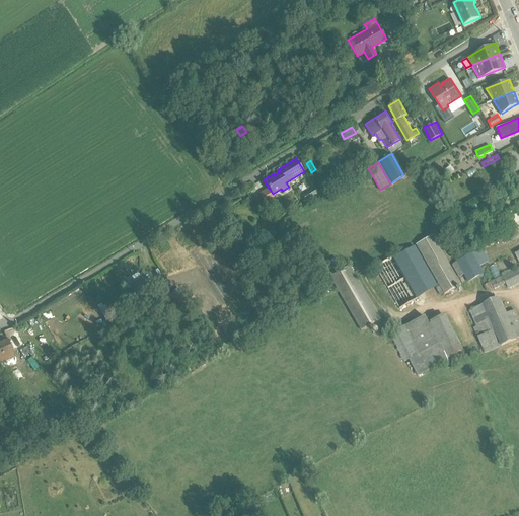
[(450,172),(454,169),(450,163),(446,167),(450,172)]
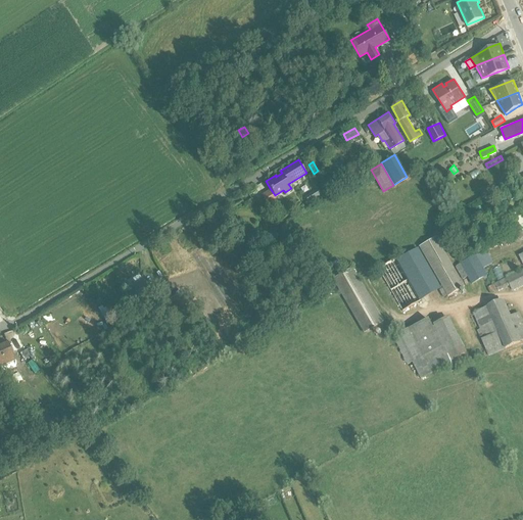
[(473,177),(480,173),(477,168),(470,172),(473,177)]
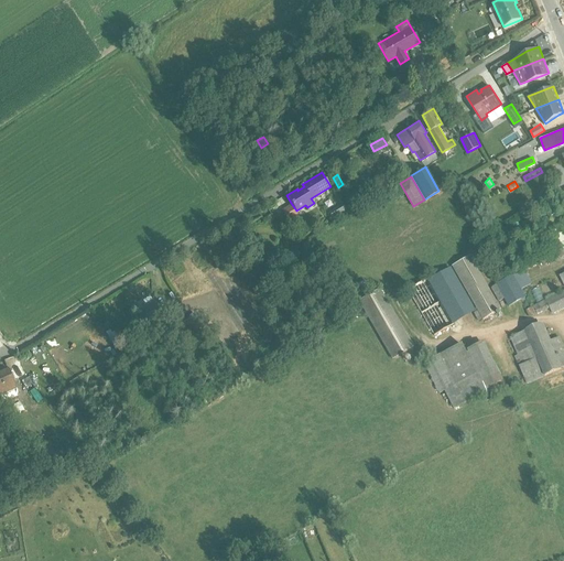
[(339,204),(328,211),(333,218),(347,209),(336,191),(333,193),(339,204)]
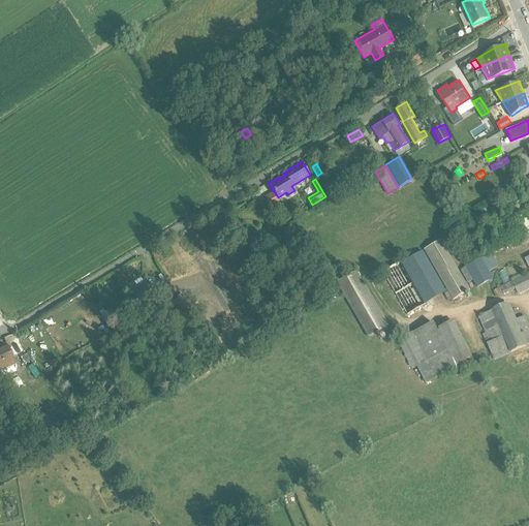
[(273,190),(265,195),(269,203),(278,197),(273,190)]
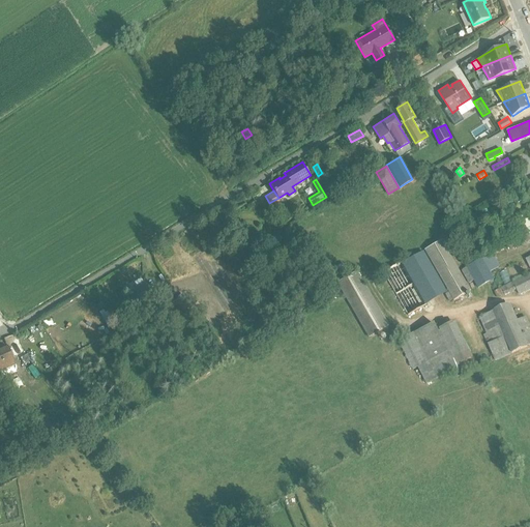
[(522,199),(517,192),(511,195),(516,202),(522,199)]
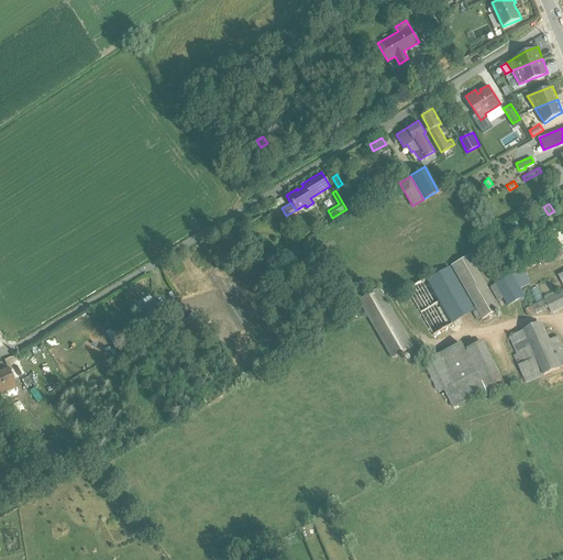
[(562,230),(559,222),(543,231),(554,252),(562,245),(562,230)]
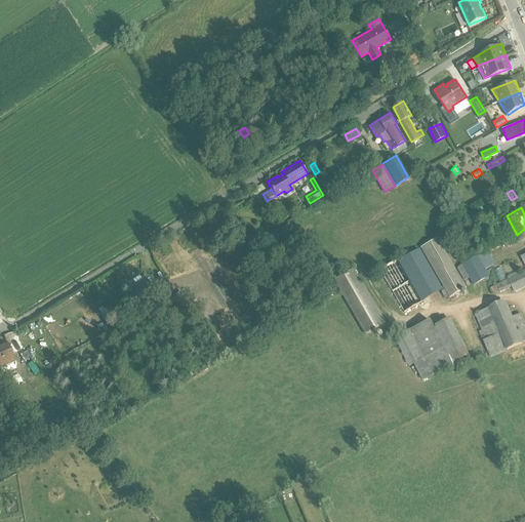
[(524,229),(517,235),(510,239),(512,244),(518,241),(519,242),(524,239),(524,238),(524,237),(524,229)]
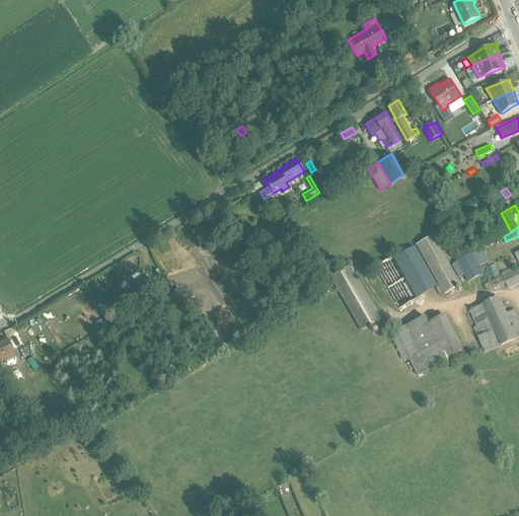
[(433,232),(415,242),(439,284),(436,286),(439,293),(443,292),(444,293),(461,283),(433,232)]
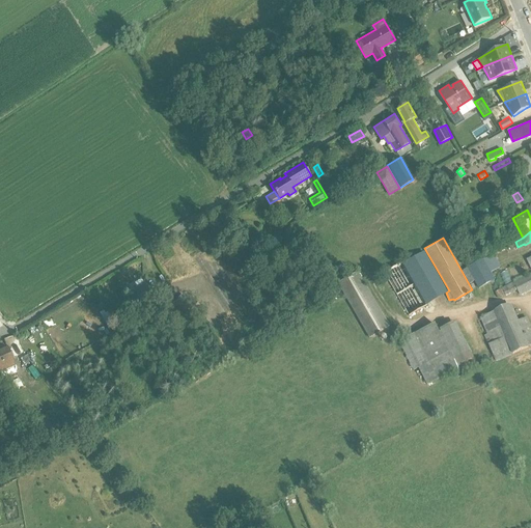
[(383,271),(408,314),(409,313),(410,314),(412,313),(411,312),(427,303),(426,301),(446,289),(423,250),(402,261),(402,260),(383,271)]
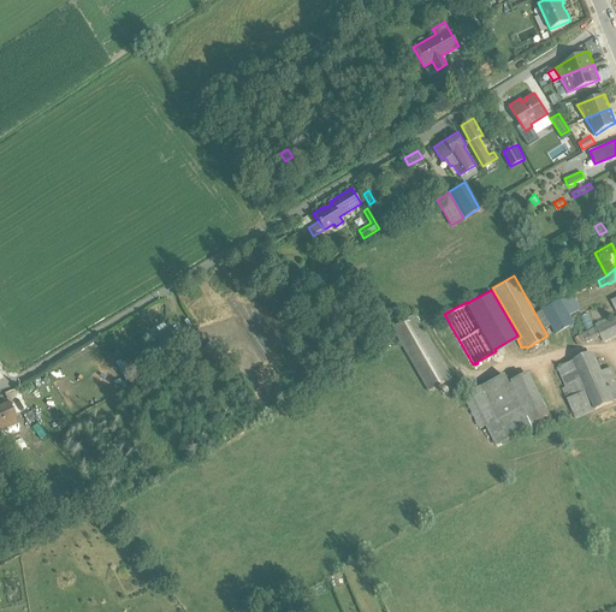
[(556,333),(574,322),(569,314),(581,307),(573,291),(535,312),(545,327),(551,325),(556,333)]
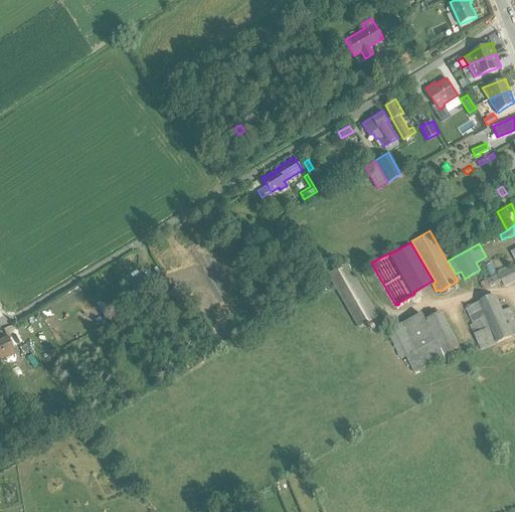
[(492,260),(487,263),(492,273),(498,270),(492,260)]
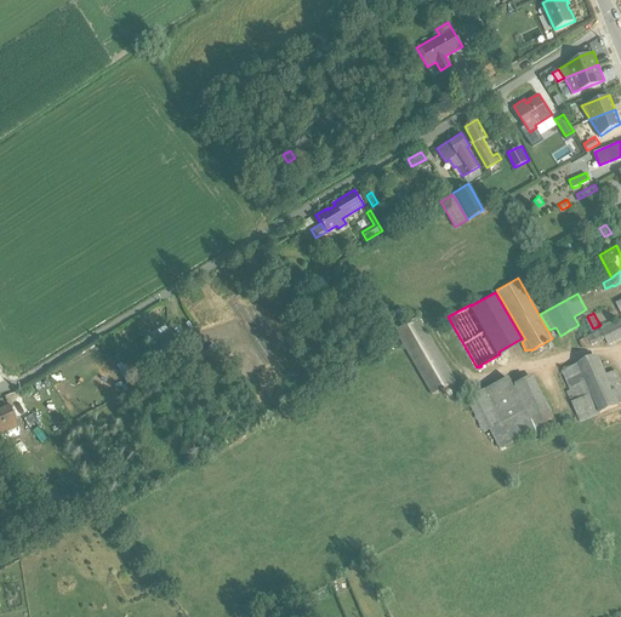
[(431,393),(455,380),(417,315),(394,329),(431,393)]
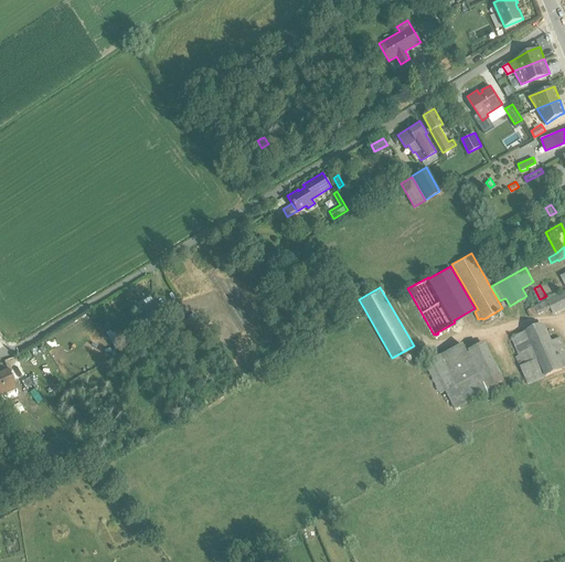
[(564,288),(533,305),(528,308),(531,315),(537,313),(539,313),(543,310),(551,307),(553,313),(564,306),(564,288)]
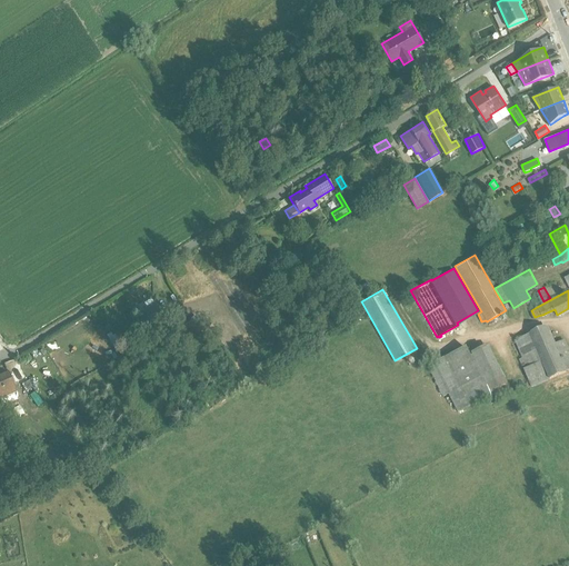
[(151,296),(143,301),(147,306),(155,301),(151,296)]
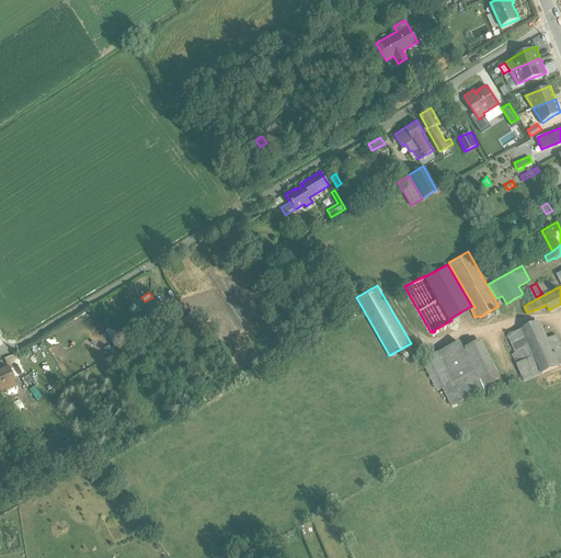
[(189,314),(182,318),(189,327),(199,319),(193,308),(187,312),(189,314)]
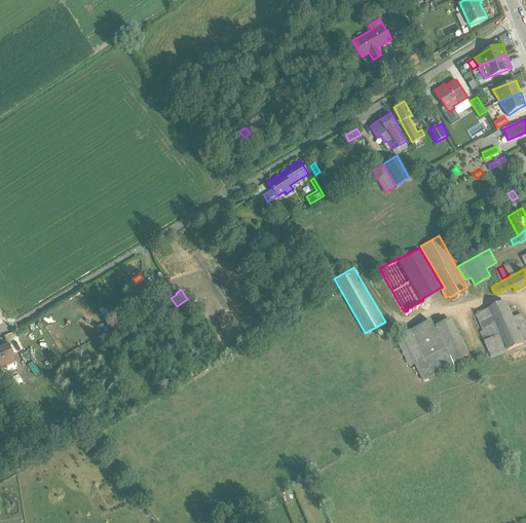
[(483,329),(480,331),(491,357),(524,342),(524,341),(525,340),(525,321),(522,311),(514,315),(506,299),(505,300),(504,299),(479,311),(476,312),(483,329)]
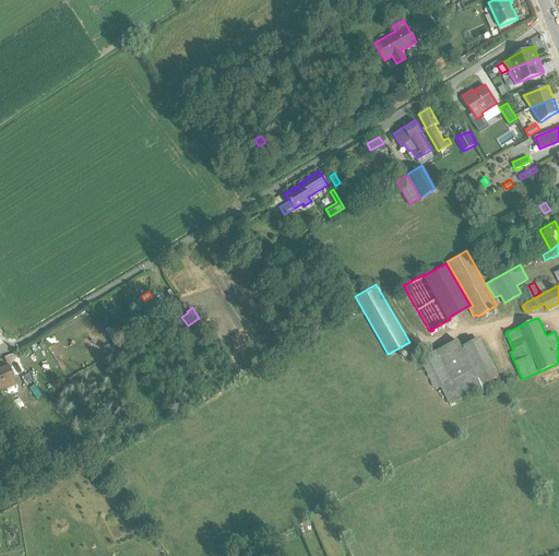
[(110,328),(109,326),(105,328),(113,341),(122,334),(117,324),(110,328)]
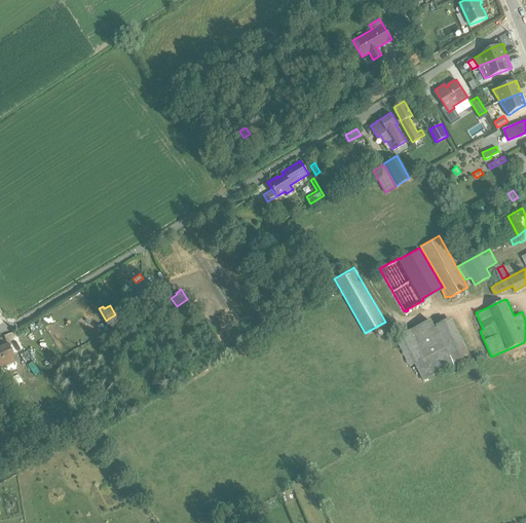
[(470,353),(452,318),(434,327),(429,319),(410,329),(410,328),(403,332),(401,326),(396,329),(399,334),(393,336),(409,365),(414,363),(422,380),(453,365),(452,363),(470,353)]
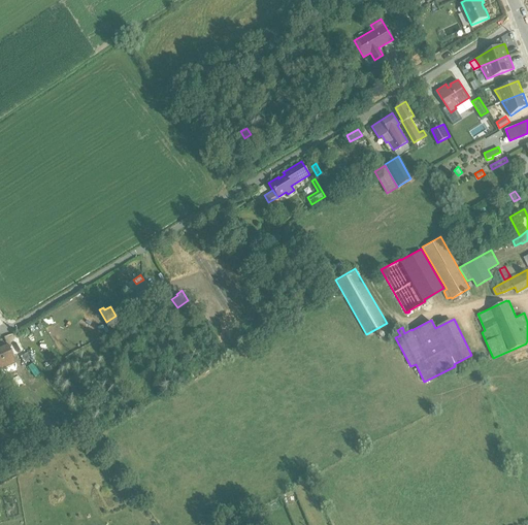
[(0,368),(2,368),(3,371),(17,365),(15,362),(15,361),(8,343),(0,347),(0,368)]
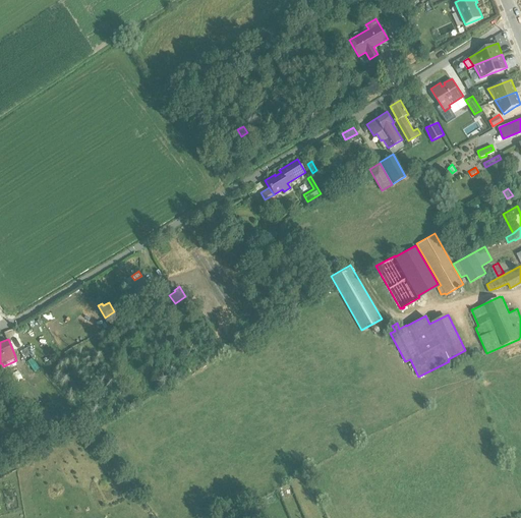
[(25,347),(19,350),(23,357),(31,353),(29,349),(27,350),(25,347)]
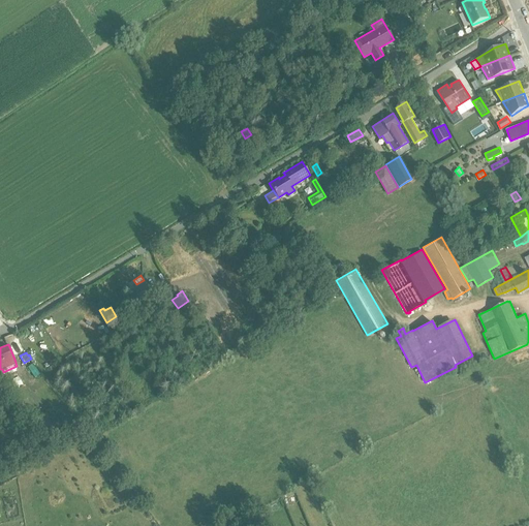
[(33,362),(28,365),(34,376),(40,372),(33,362)]
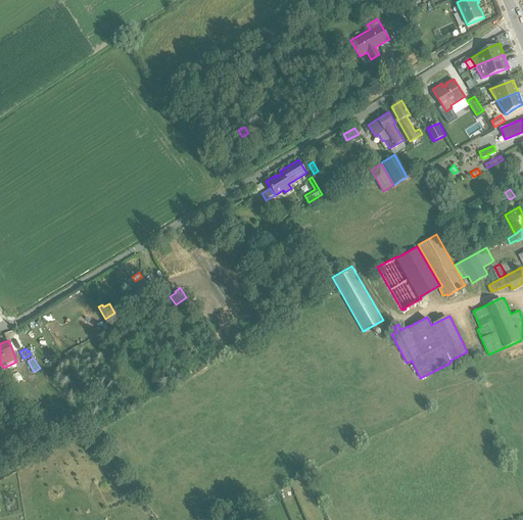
[(37,444),(43,440),(40,435),(34,439),(37,444)]
